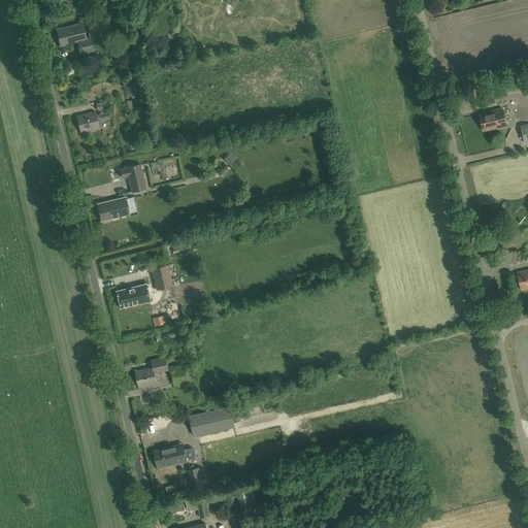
[(95,36),(86,38),(81,23),(56,29),(60,46),(77,42),(80,55),(99,51),(95,36)]
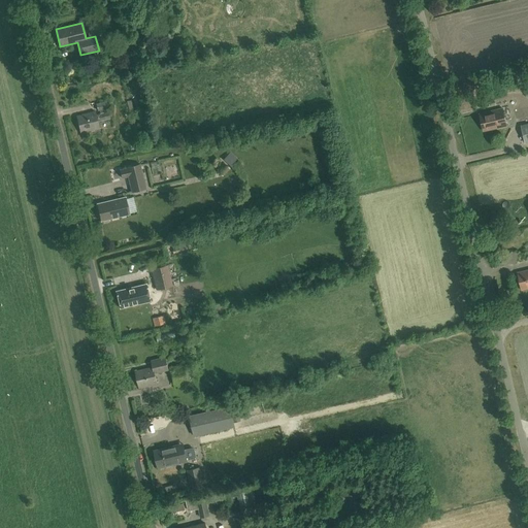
[(98,110),(108,108),(106,102),(96,104),(98,110)]
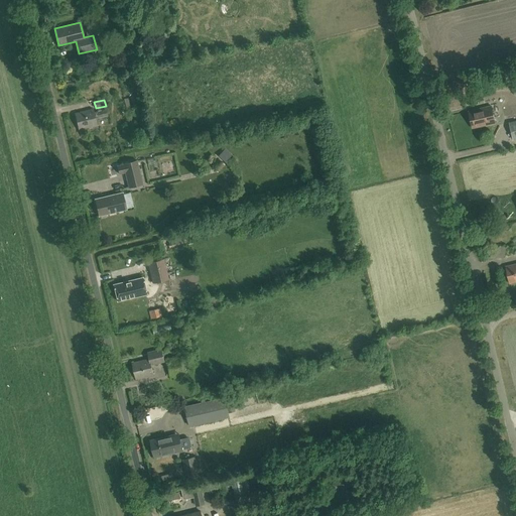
[(473,128),(495,123),(491,106),(469,111),(473,128)]
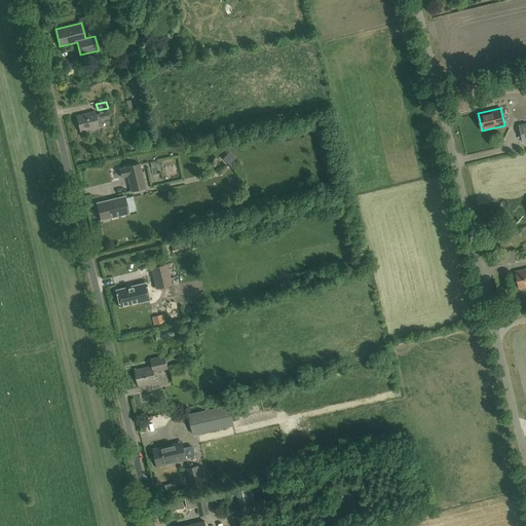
[(80,133),(99,127),(95,111),(76,115),(80,133)]
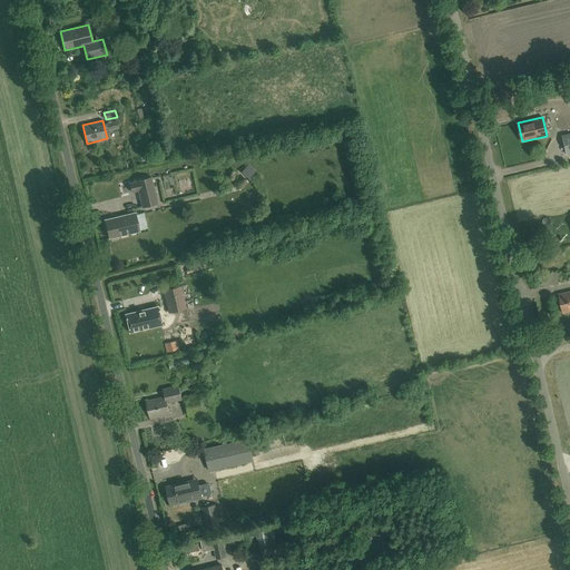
[(118,120),(105,124),(106,130),(119,127),(118,120)]
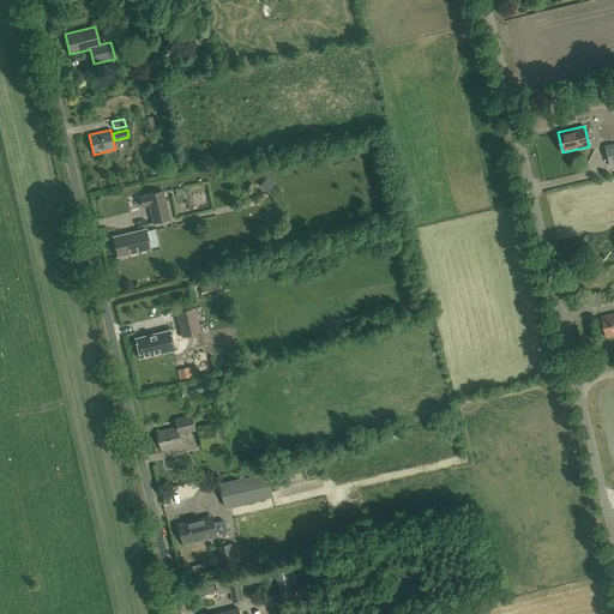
[(260,190),(252,198),(259,205),(268,197),(260,190)]
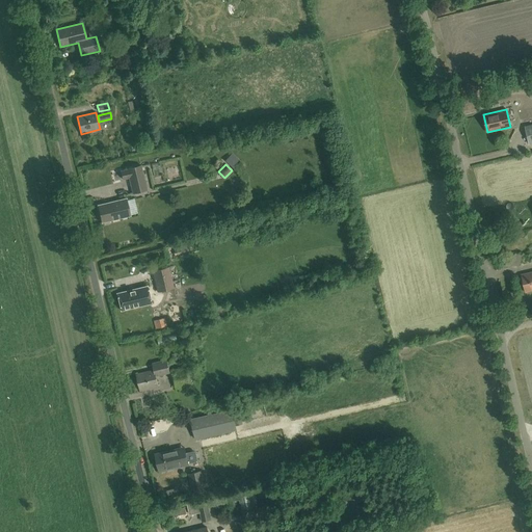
[(133,194),(148,191),(142,166),(128,169),(121,171),(123,180),(130,178),(133,194)]
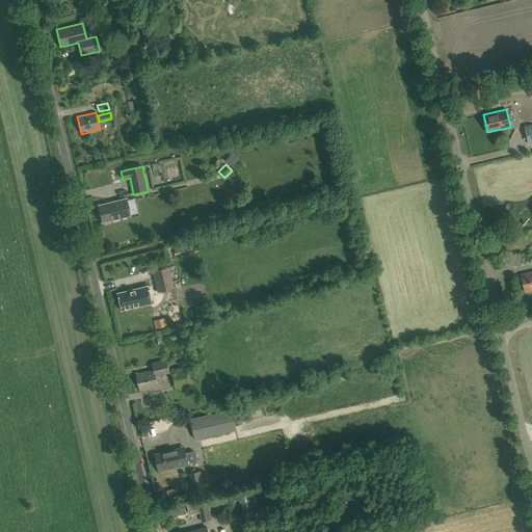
[(128,198),(130,214),(138,213),(136,197),(128,198)]
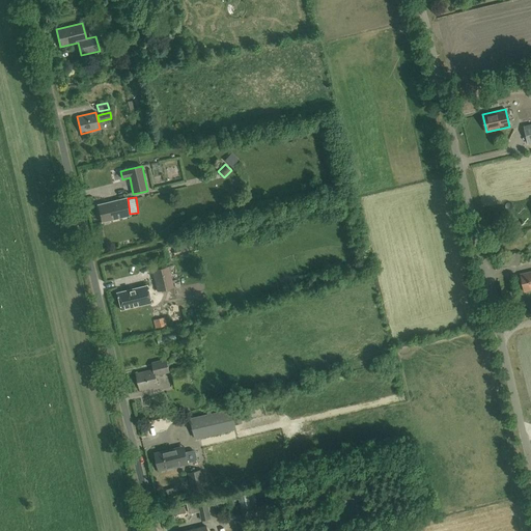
[(126,199),(99,204),(102,222),(130,216),(126,199)]
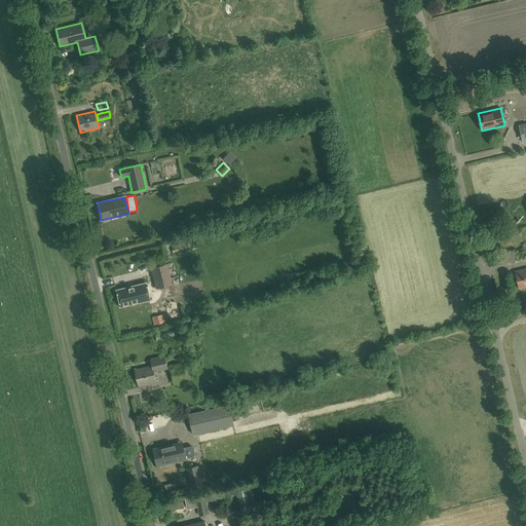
[(151,268),(156,288),(172,284),(167,264),(151,268)]
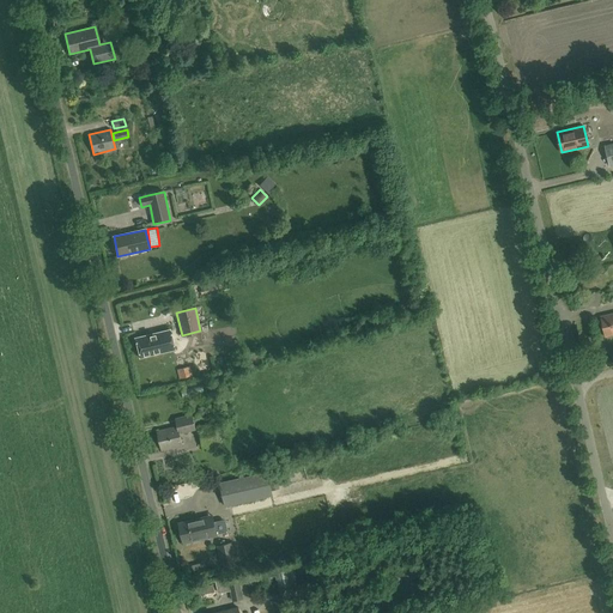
[(605,337),(612,334),(612,313),(600,316),(605,337)]
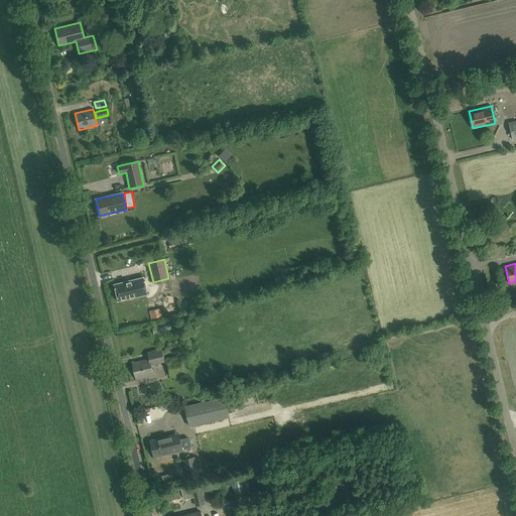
[(114,284),(118,301),(146,294),(142,277),(114,284)]
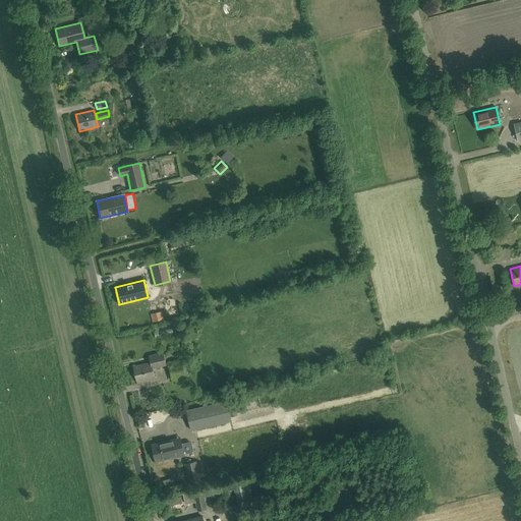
[(153,368),(166,365),(163,352),(150,355),(151,362),(133,366),(137,383),(155,379),(153,368)]
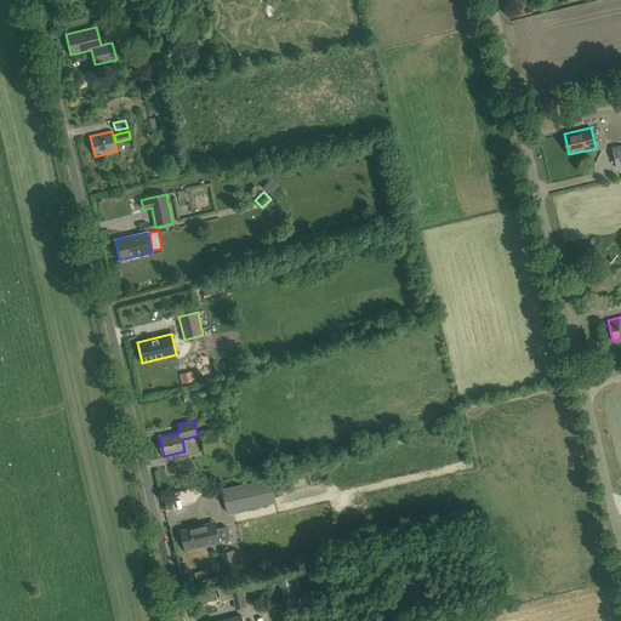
[(283,496),(279,477),(272,478),(275,499),(283,496)]
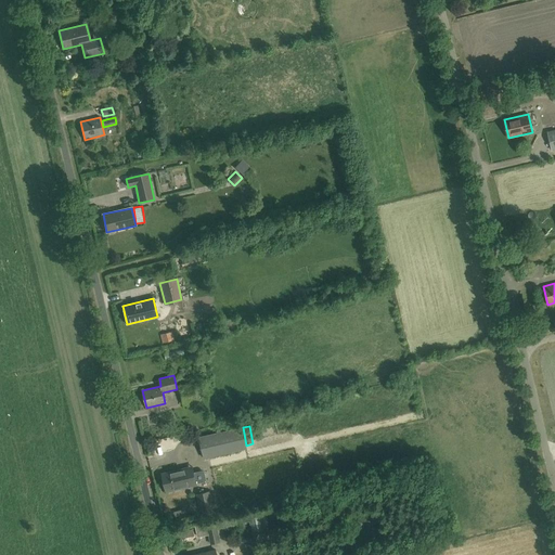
[(247,449),(242,427),(199,437),(205,459),(247,449)]
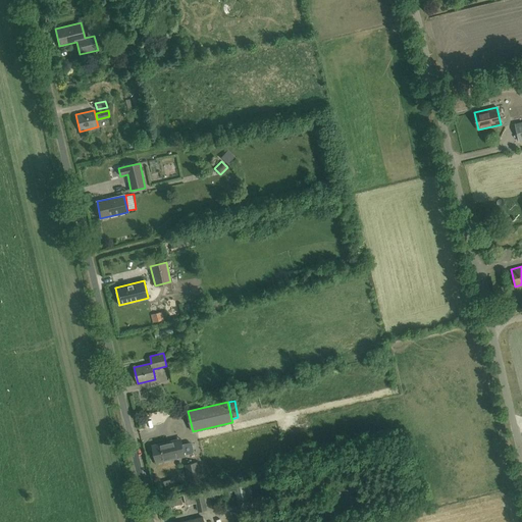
[(157,462),(177,458),(186,456),(185,455),(193,453),(194,451),(193,444),(191,442),(183,445),(183,444),(178,445),(177,439),(153,446),(157,462)]
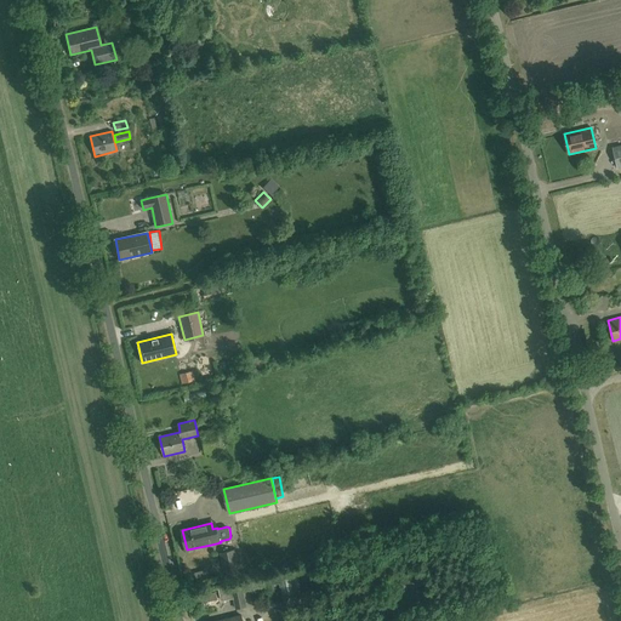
[(240,573),(235,550),(222,553),(227,576),(240,573)]
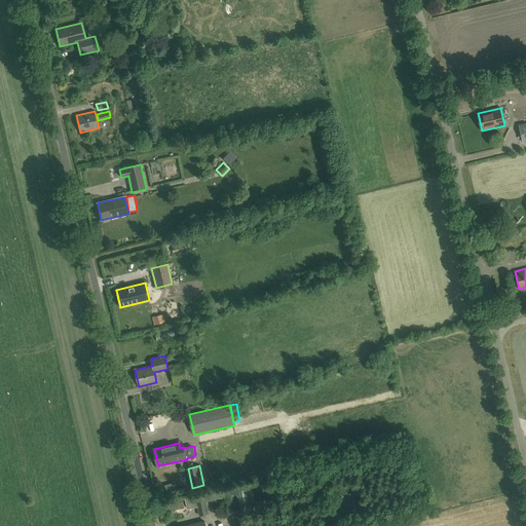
[(235,487),(239,505),(240,504),(250,503),(246,485),(235,487)]
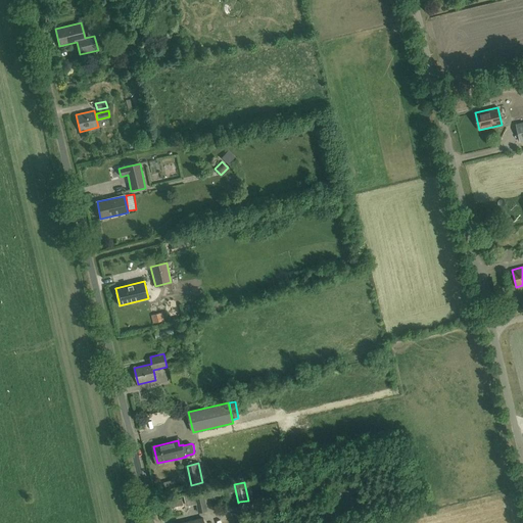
[(197,504),(198,513),(207,511),(206,503),(212,502),(212,500),(225,496),(223,488),(203,492),(203,491),(194,493),(184,495),(186,506),(197,504)]
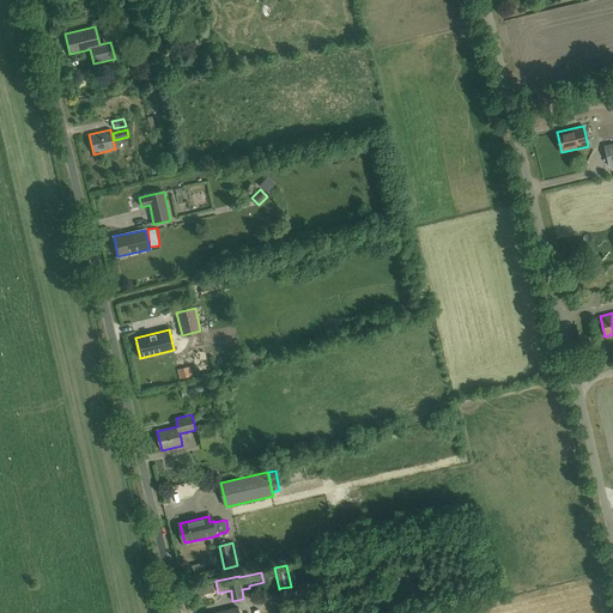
[(198,596),(214,592),(213,584),(195,589),(198,596)]
